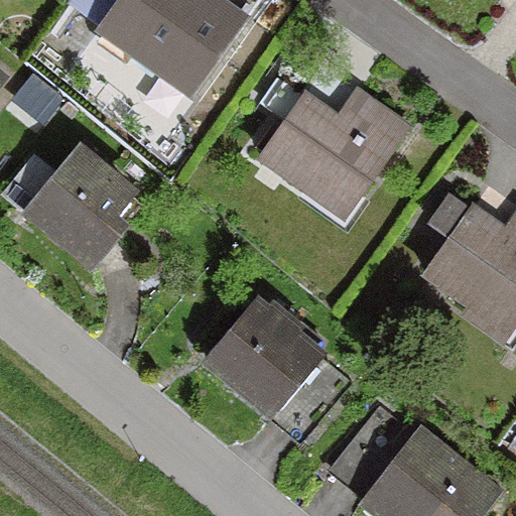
[(185,94),(238,20),(210,0),(119,0),(97,31),(185,94)]
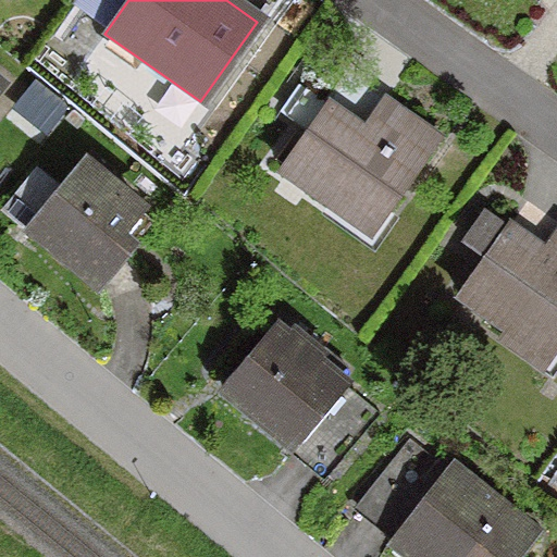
[(367,235),(434,140),(345,77),(277,172),(367,235)]
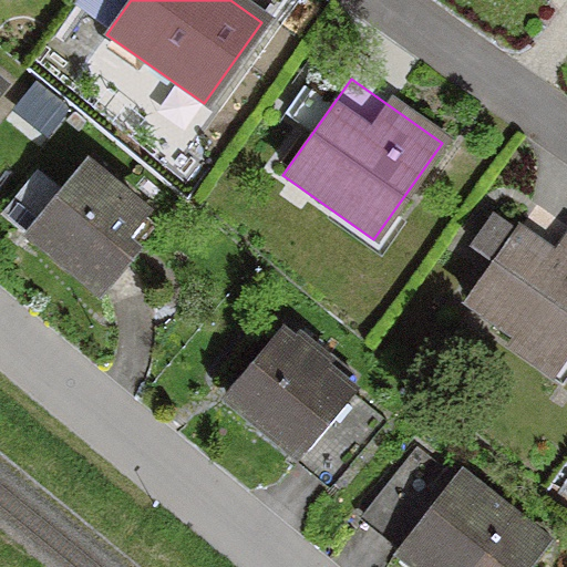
[(129,255),(116,244),(138,216),(80,167),(28,232),(99,290),(129,255)]
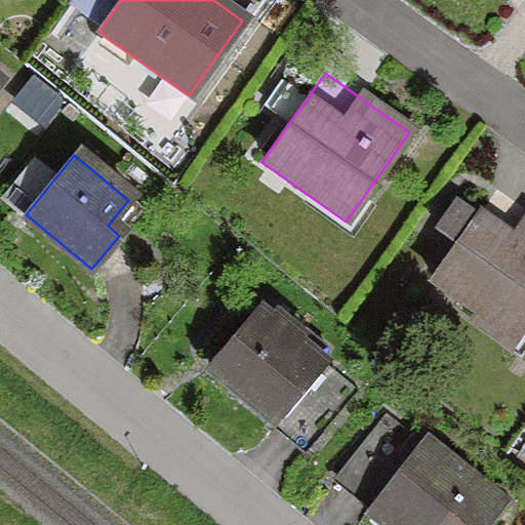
[(524,322),(524,213),(493,191),(430,280),(513,339),(524,322)]
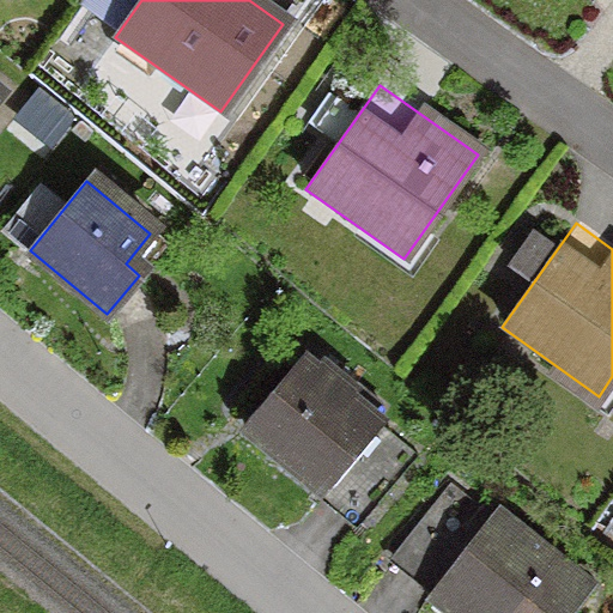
[(297,363),(283,380),(243,428),(246,429),(255,419),(280,441),(273,450),(321,491),(317,495),(353,526),(411,457),(340,398),(346,390),(320,369),(314,376),(297,363)]
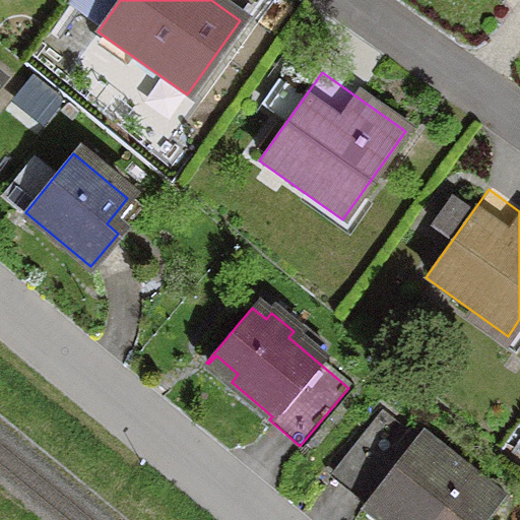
[(375,497),(400,517),(398,519),(477,519),(496,499),(419,438),(415,443),(378,412),(329,474),(367,504),(365,507),(366,509),(375,497)]
